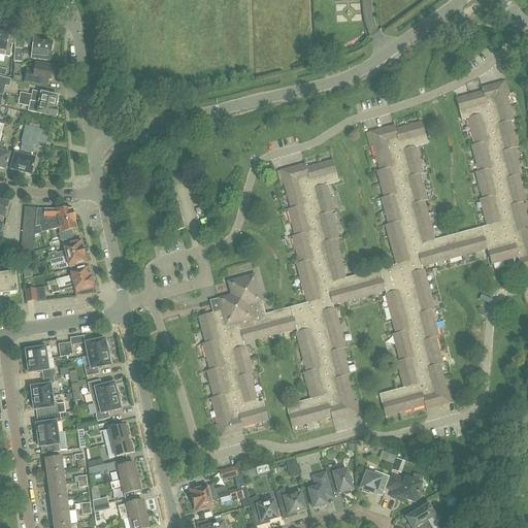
[(0,31),(0,55),(4,56),(10,57),(12,43),(7,42),(8,33),(0,31)]
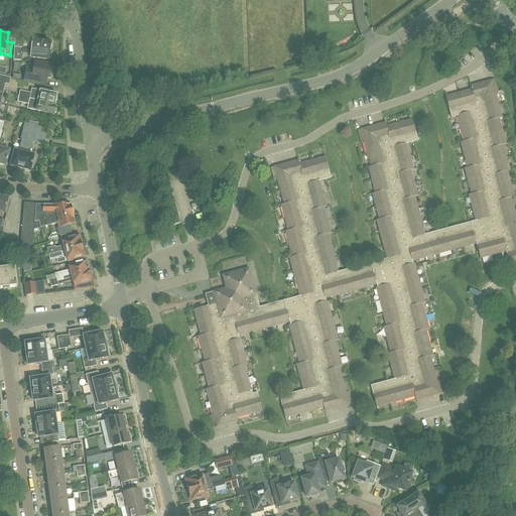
[(16,30),(15,43),(13,60),(21,60),(22,53),(30,54),(30,58),(48,59),(49,51),(50,51),(51,42),(32,40),(31,48),(23,47),(24,39),(21,39),(21,31),(16,30)]
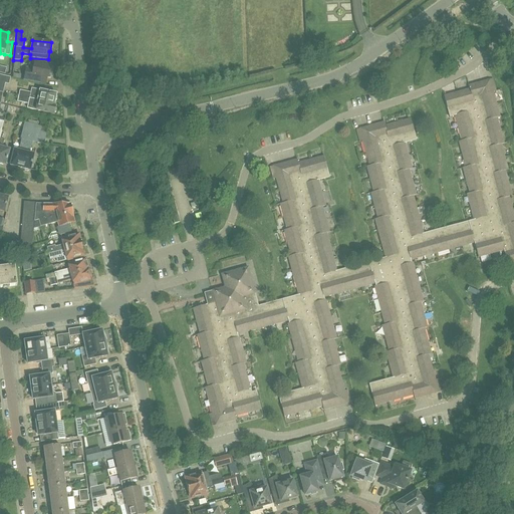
[(53,66),(35,62),(33,69),(26,68),(24,79),(46,84),(47,78),(51,79),(53,66)]
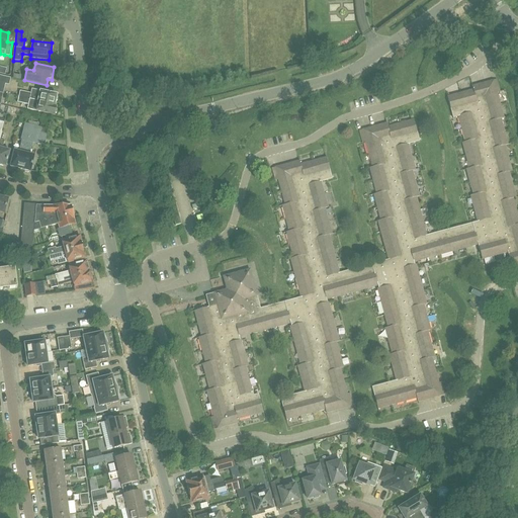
[(327,207),(324,194),(321,182),(332,179),(326,157),(299,164),(298,161),(272,168),(275,181),(278,180),(284,205),(282,206),(288,232),(286,233),(293,258),(289,259),(300,297),(260,309),(250,269),(224,276),(227,289),(213,293),(216,299),(210,300),(211,307),(194,311),(201,337),(199,338),(206,363),(203,364),(210,390),(206,391),(213,417),(210,418),(214,430),(239,423),(238,419),(264,412),(259,395),(254,396),(253,393),(252,393),(245,367),(248,366),(240,337),(289,324),(300,365),(297,366),(305,392),(280,399),(286,420),(325,410),(326,414),(353,407),(350,394),(347,395),(340,369),(343,368),(336,343),(339,342),(328,299),(377,286),(389,328),(385,329),(393,354),(390,355),(397,381),(372,387),(378,410),(417,399),(418,403),(445,396),(441,382),(438,383),(431,358),(434,357),(428,332),(430,331),(424,306),(427,305),(415,262),(478,245),(482,259),(508,252),(512,267),(517,265),(517,216),(513,199),(516,198),(510,173),(512,172),(505,147),(508,146),(501,119),(504,119),(497,93),(500,92),(497,80),(472,86),(473,90),(459,93),(458,90),(453,92),(454,95),(447,97),(453,118),(458,117),(465,143),(462,143),(469,169),(466,170),(473,195),(470,196),(478,222),(427,236),(416,197),(420,197),(413,171),(415,170),(408,145),(419,142),(414,120),(387,126),(386,123),(359,131),(362,143),(365,142),(372,167),(369,168),(376,194),(373,195),(380,221),(377,222),(387,260),(339,273),(332,248),(328,235),(331,234),(324,208),(327,207)]
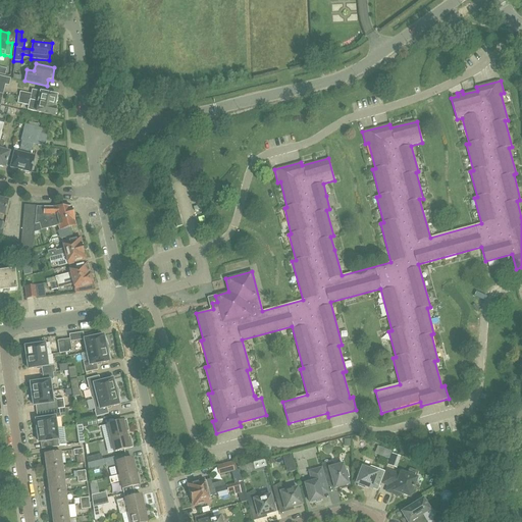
[(19,92),(18,98),(55,105),(56,102),(57,101),(58,99),(57,98),(57,96),(40,92),(32,91),(31,95),(19,92)]
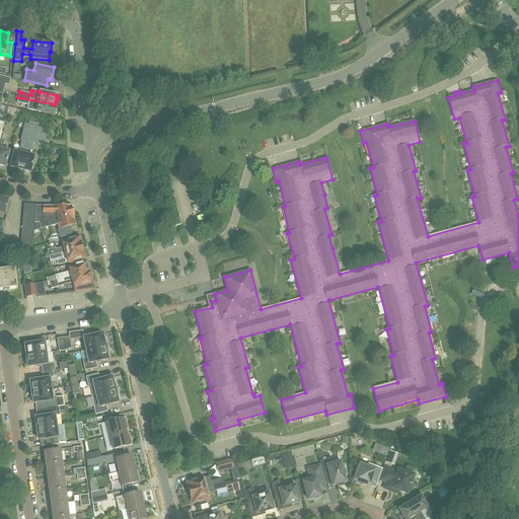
[(18,97),(17,102),(28,105),(27,109),(35,110),(55,115),(55,114),(57,113),(57,110),(56,109),(56,107),(54,106),(55,104),(18,97)]
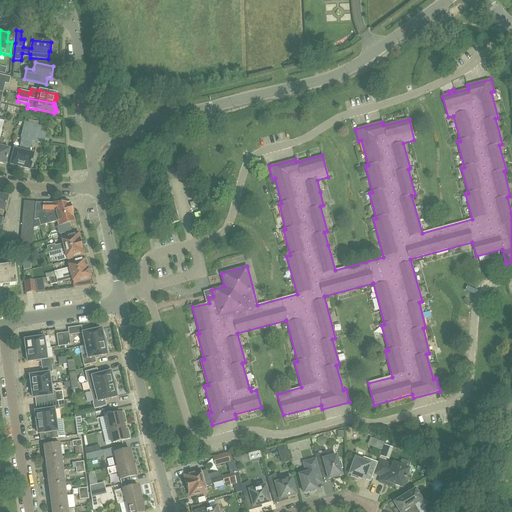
[(8,105),(7,112),(14,114),(15,107),(8,105)]
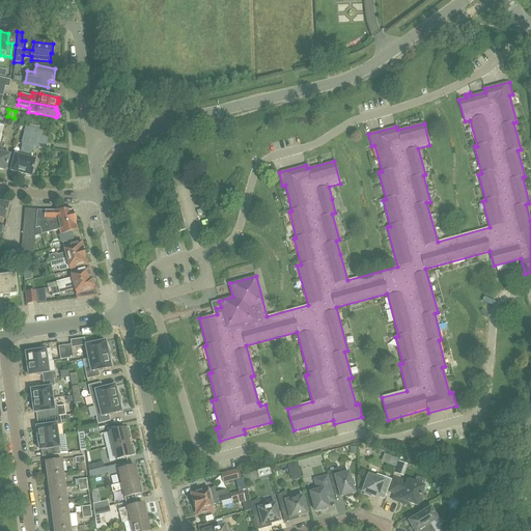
[(26,115),(25,120),(37,123),(38,117),(26,115)]
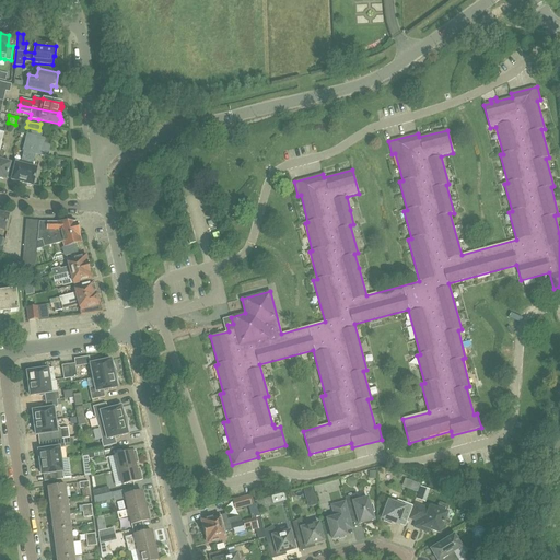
[(18,183),(19,183),(21,184),(22,184),(28,154),(34,136),(30,135),(26,133),(22,151),(24,151),(21,164),(15,163),(13,170),(11,181),(12,181),(13,183),(16,183),(18,183)]
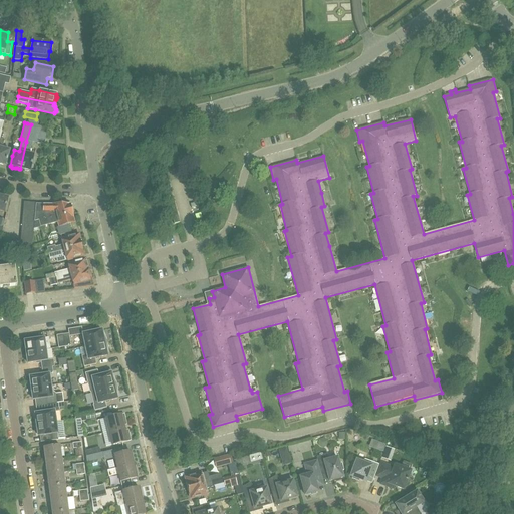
[(24,170),(24,171),(27,172),(29,171),(30,171),(30,170),(32,162),(34,155),(29,154),(32,142),(37,143),(40,132),(41,126),(37,125),(31,124),(26,142),(20,169),(22,169),(24,170)]
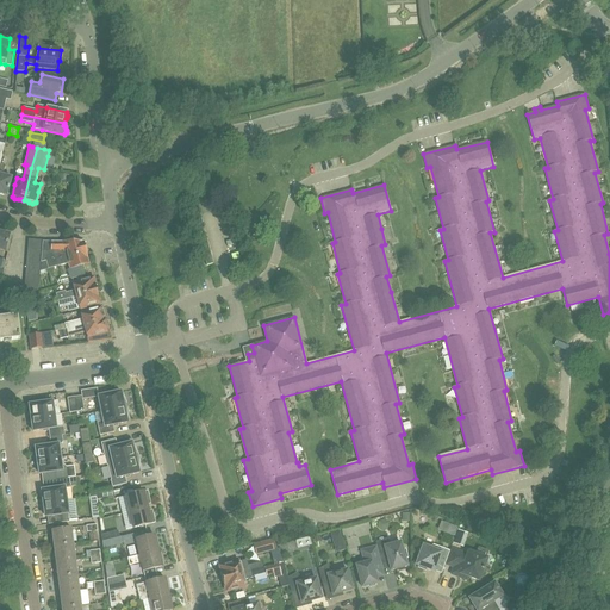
[(54,157),(51,157),(48,156),(44,169),(51,170),(54,157)]
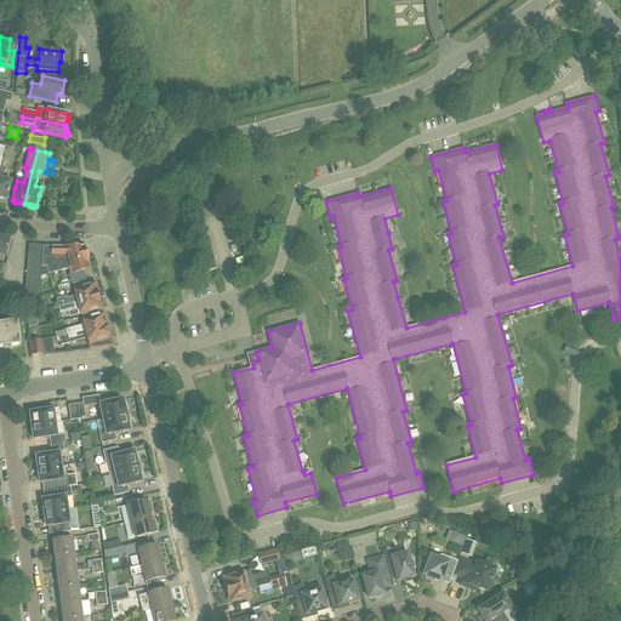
[(0,167),(0,198),(6,200),(10,189),(12,181),(4,178),(6,167),(0,166),(0,167)]
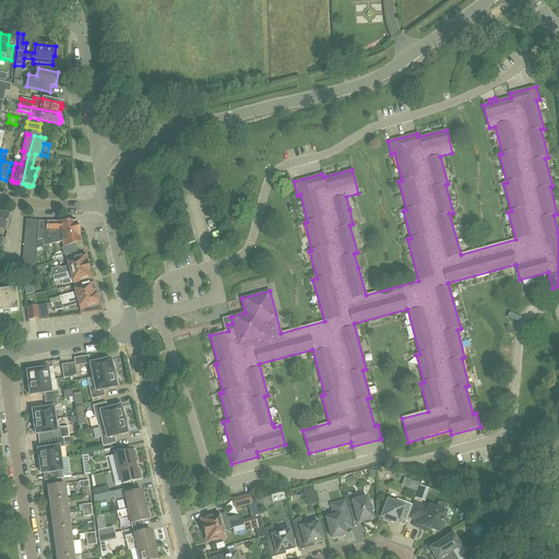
[(25,219),(25,229),(38,230),(38,222),(38,221),(25,219)]
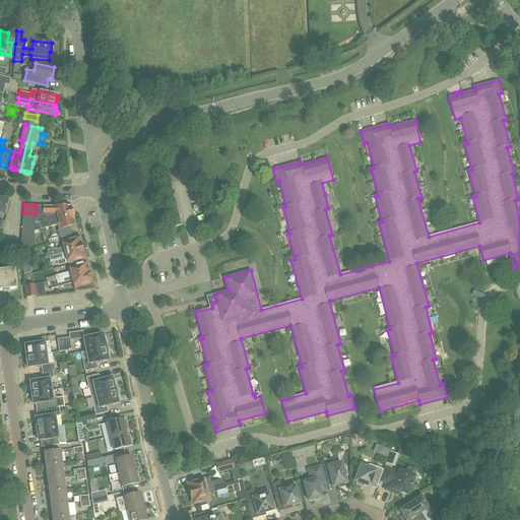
[(71,206),(68,206),(53,206),(36,206),(36,214),(35,218),(35,224),(63,216),(64,218),(73,216),(71,209),(71,206)]
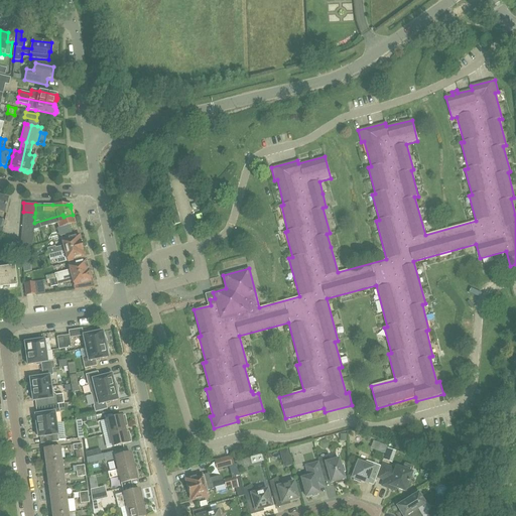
[(34,228),(33,232),(33,233),(39,231),(38,227),(56,222),(60,237),(72,233),(70,226),(76,224),(73,215),(63,217),(62,215),(34,223),(34,228)]
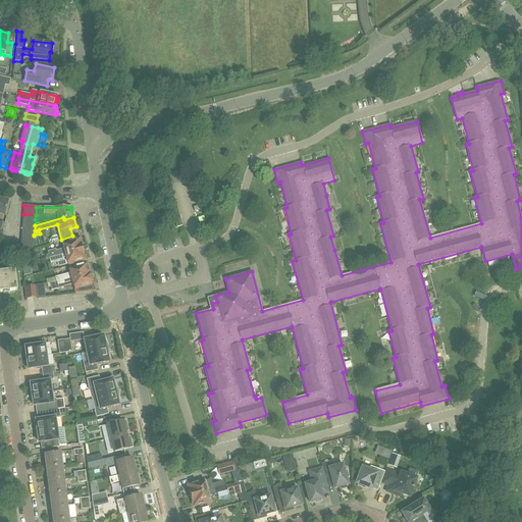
[(49,259),(83,249),(80,239),(62,243),(64,248),(47,253),(49,259)]
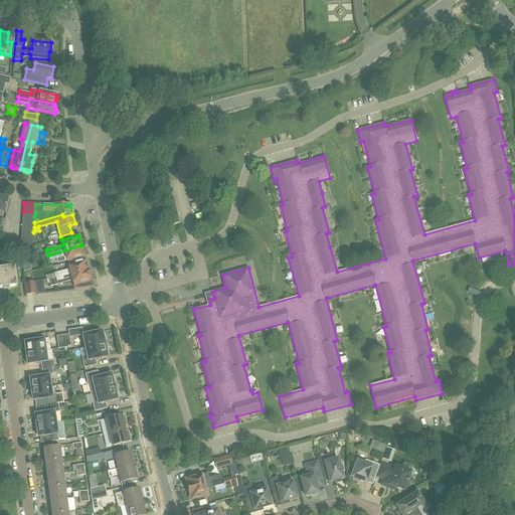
[(81,245),(48,255),(49,261),(56,260),(57,263),(67,261),(84,255),(81,245)]
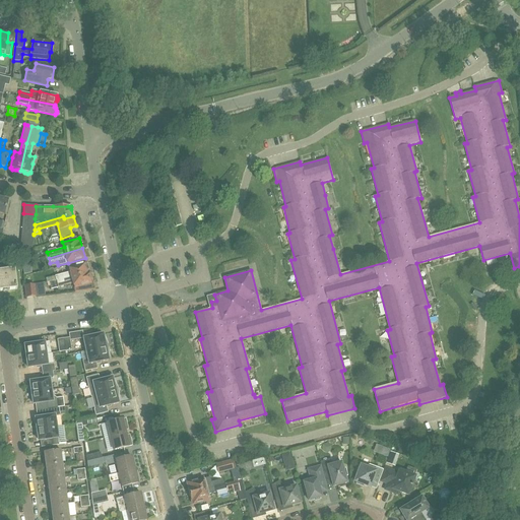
[(30,251),(20,252),(21,262),(33,260),(30,251)]
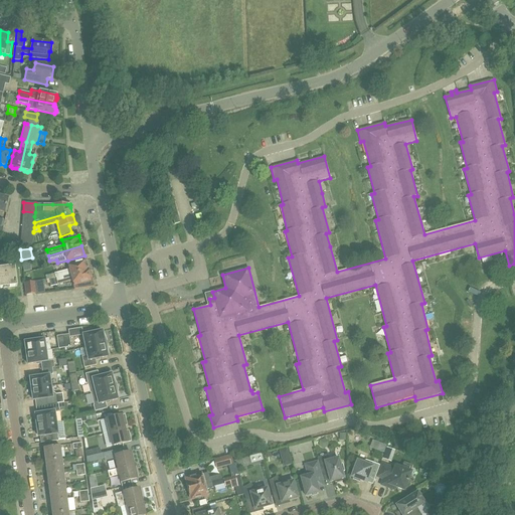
[(29,260),(22,261),(24,272),(31,271),(29,260)]
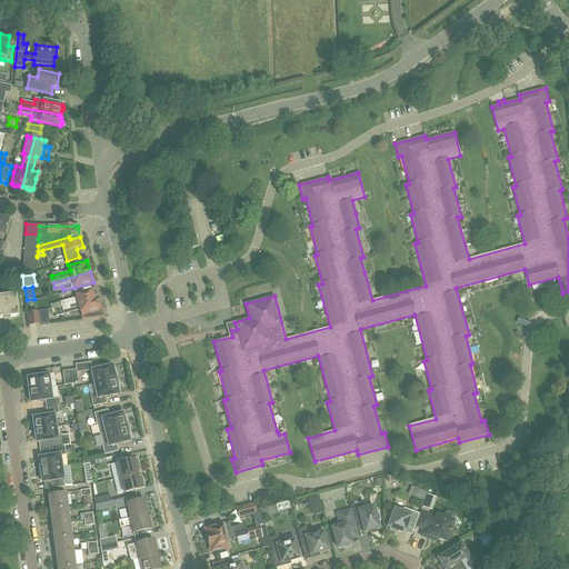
[(60,302),(61,307),(70,306),(97,299),(95,288),(76,292),(77,298),(68,300),(60,302)]
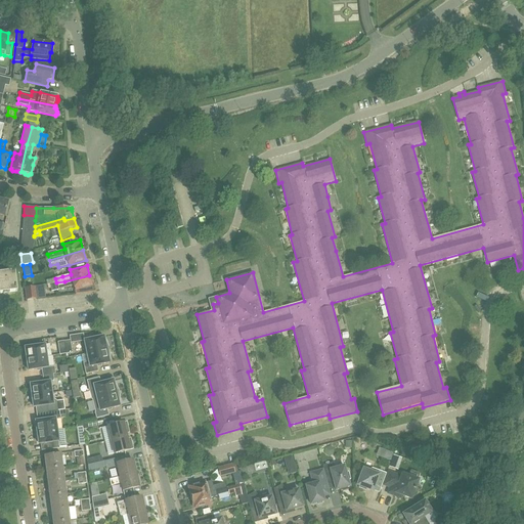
[(0,273),(0,294),(17,292),(14,272),(0,273)]
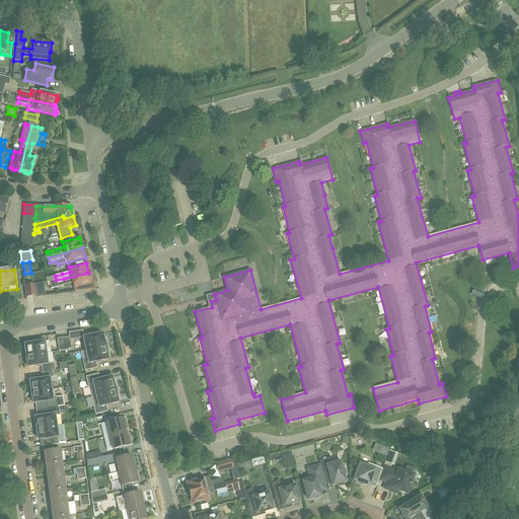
[(49,282),(50,286),(51,288),(65,284),(73,282),(74,287),(91,282),(88,273),(64,279),(56,280),(49,282)]
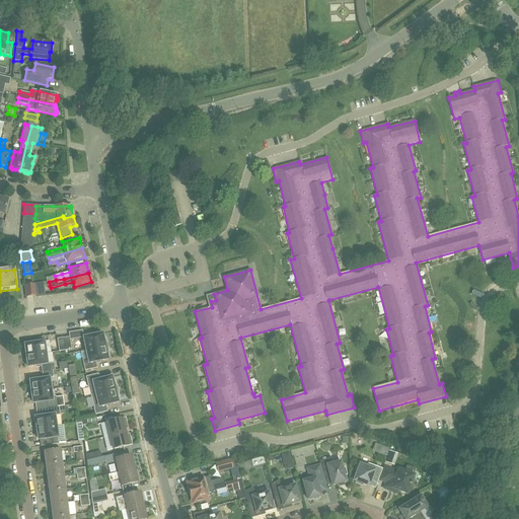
[(34,284),(24,286),(26,297),(35,296),(34,284)]
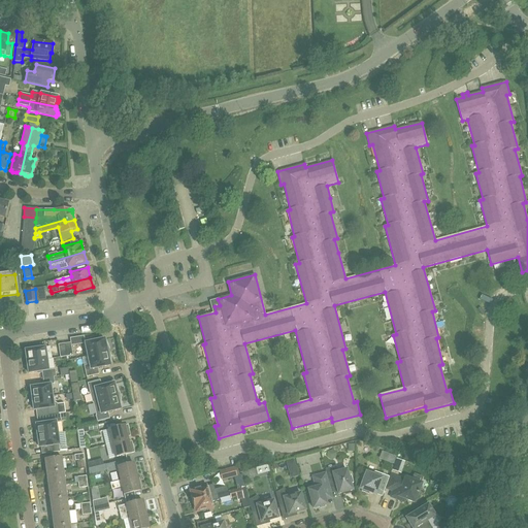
[(88,357),(109,352),(108,349),(106,342),(105,342),(104,339),(85,343),(88,357)]
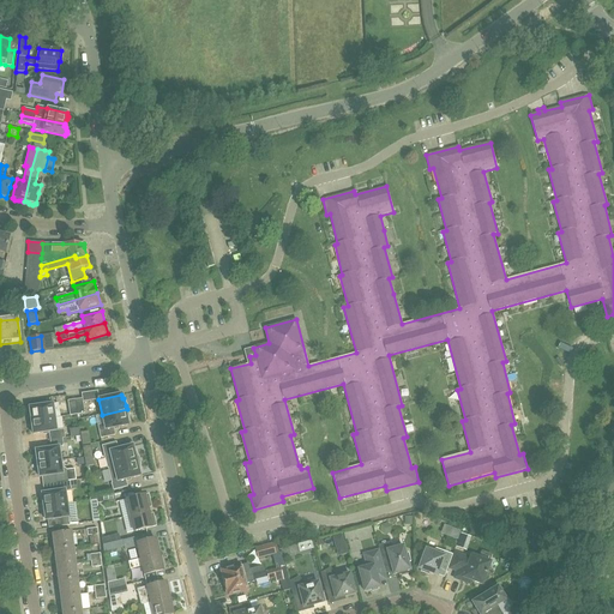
[(70,416),(77,415),(74,401),(67,401),(70,416)]
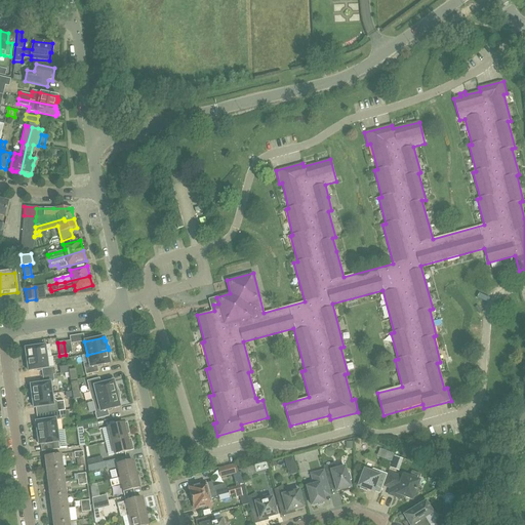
[(25,349),(27,360),(46,357),(44,346),(25,349)]
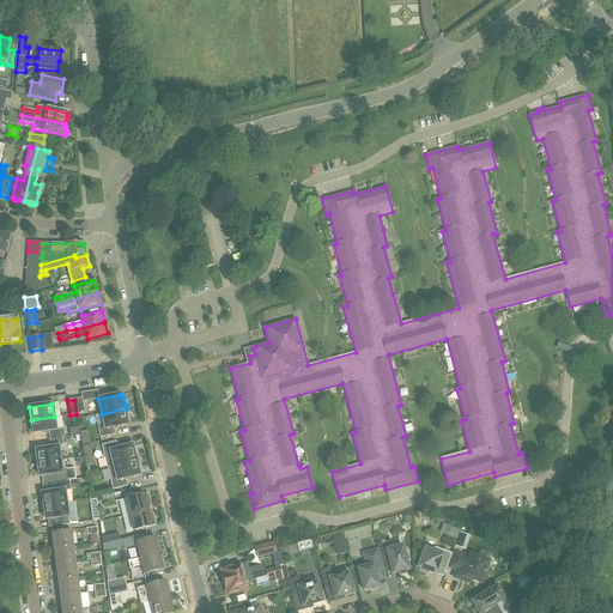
[(103,423),(97,425),(99,438),(115,435),(114,428),(128,425),(127,420),(128,420),(128,413),(127,408),(102,414),(103,423)]
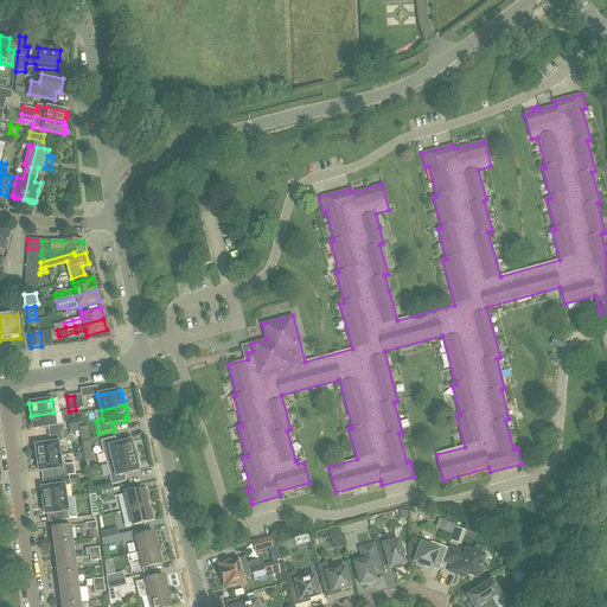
[(56,426),(53,413),(31,416),(32,429),(48,427),(49,435),(57,434),(61,434),(64,433),(63,425),(56,426)]
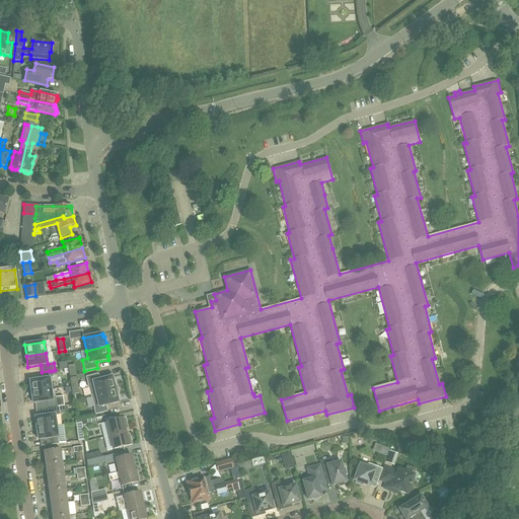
[(29,381),(31,392),(51,389),(50,378),(52,377),(53,376),(52,371),(49,371),(42,372),(43,379),(29,381)]
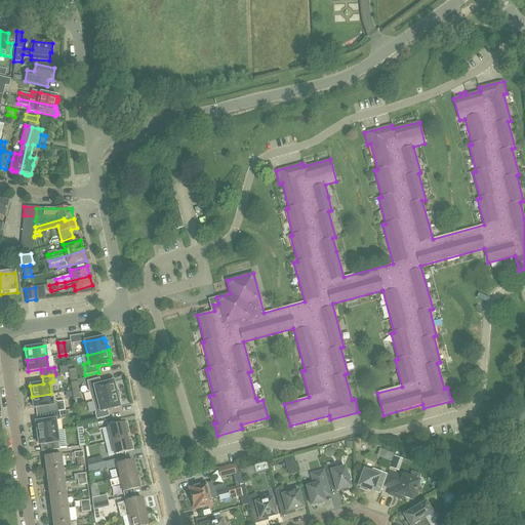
[(92,400),(96,399),(119,394),(118,390),(115,385),(114,385),(113,381),(101,385),(99,378),(86,381),(91,401),(92,400)]
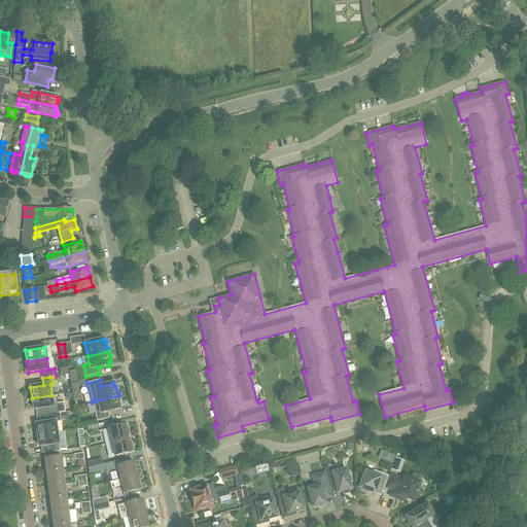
[(51,395),(32,398),(33,410),(35,410),(47,408),(48,415),(55,414),(60,413),(65,412),(64,403),(57,405),(53,401),(51,395)]
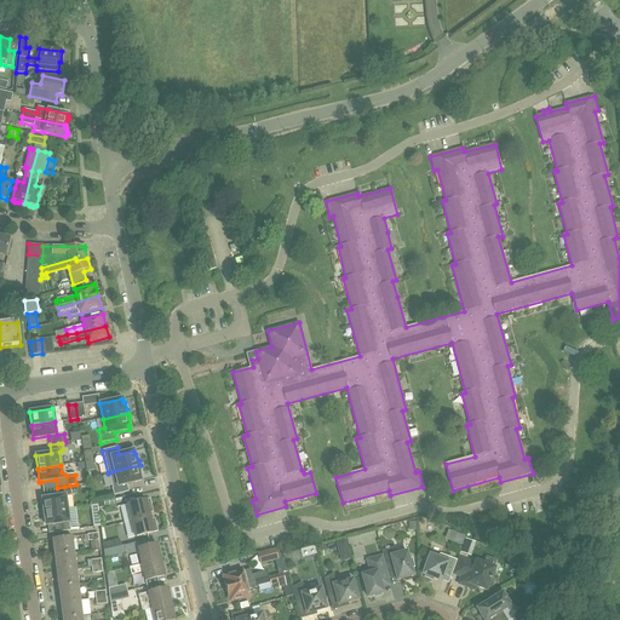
[(142,470),(141,465),(114,471),(109,472),(113,488),(112,488),(114,495),(128,492),(127,484),(142,481),(141,477),(142,477),(142,470)]
